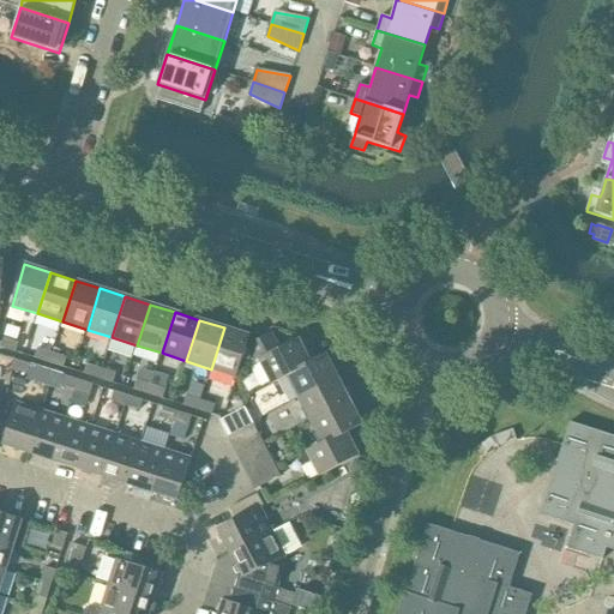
[(224,327),(211,369),(238,377),(241,363),(247,345),(250,336),(224,327)]
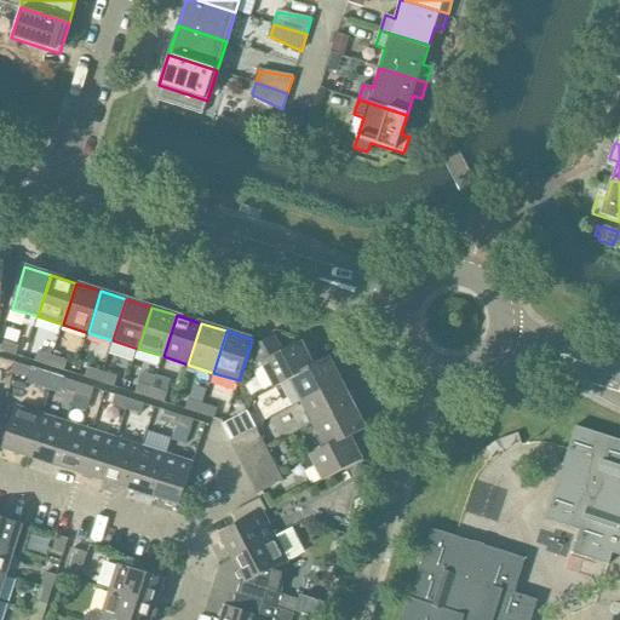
[(275,388),(291,380),(291,379),(314,367),(313,366),(300,343),(282,352),(274,337),(250,349),(244,367),(256,371),(264,366),(275,388)]
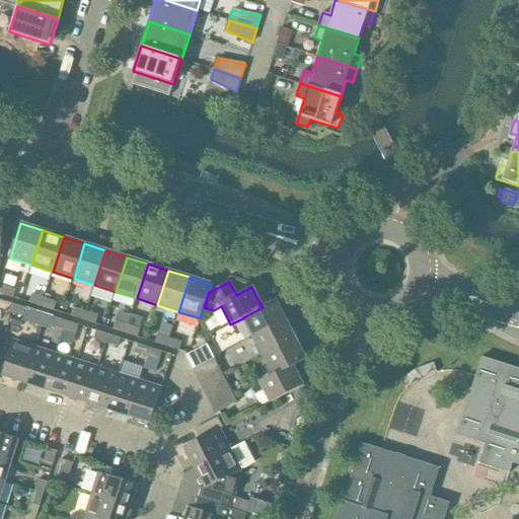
[(0,295),(12,298),(15,290),(3,286),(0,295)]
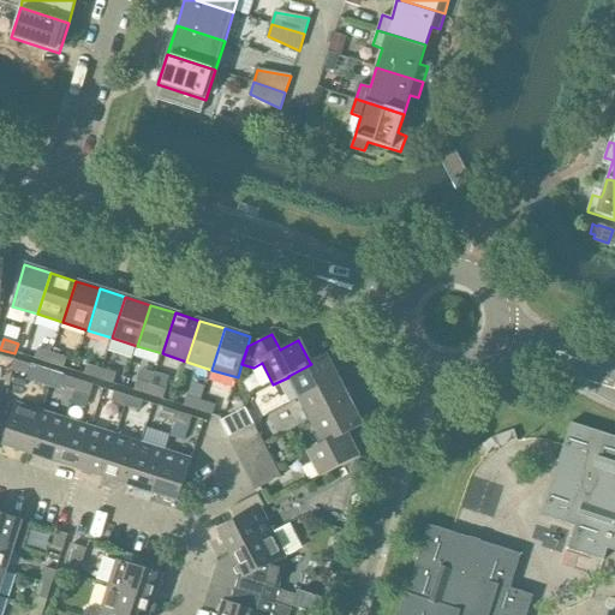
[(37,350),(34,359),(49,364),(52,354),(37,350)]
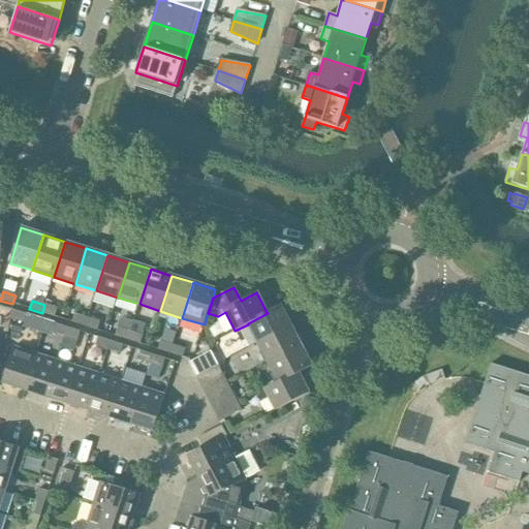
[(54,317),(57,309),(44,305),(42,313),(54,317)]
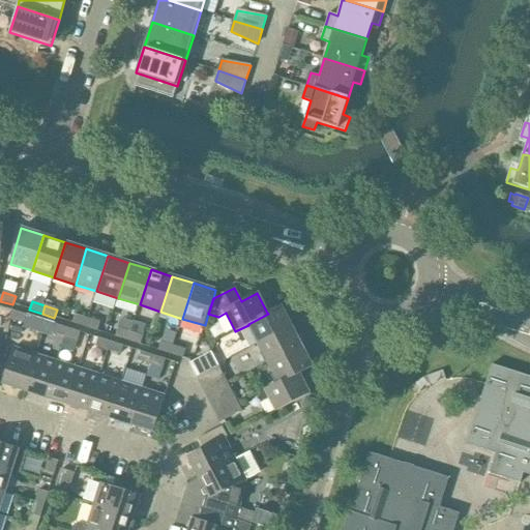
[(248,325),(259,344),(292,326),(281,305),(267,313),(268,314),(248,324),(248,325)]
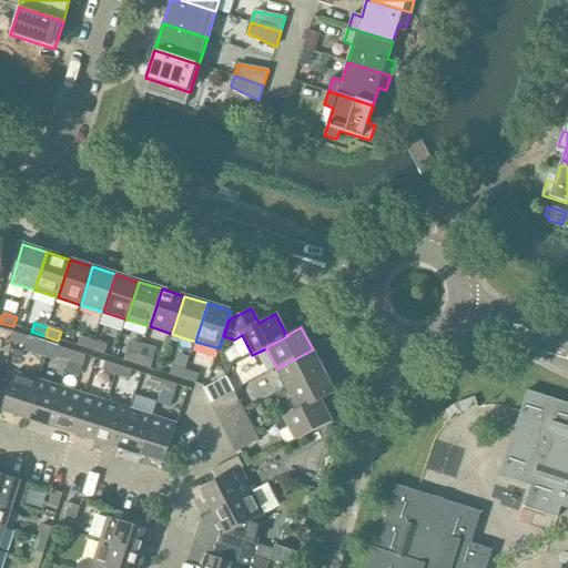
[(16,334),(12,343),(27,347),(29,338),(16,334)]
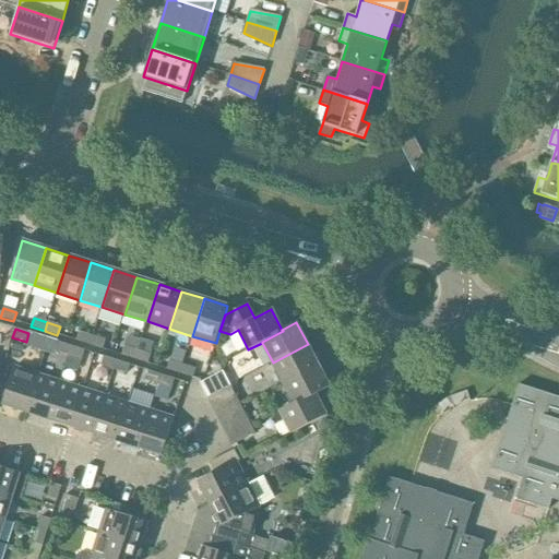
[(79,332),(76,342),(90,345),(93,336),(79,332)]
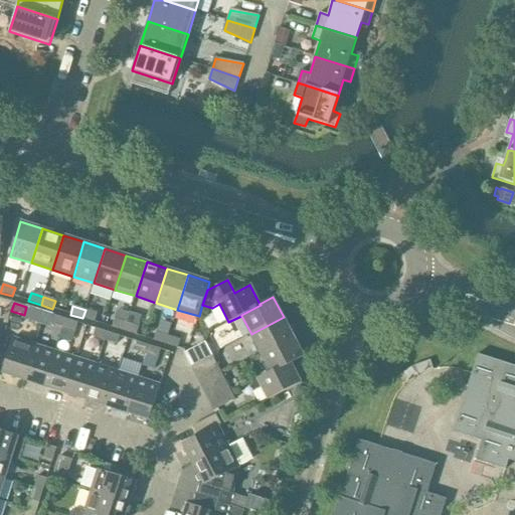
[(94,322),(97,313),(86,310),(82,318),(94,322)]
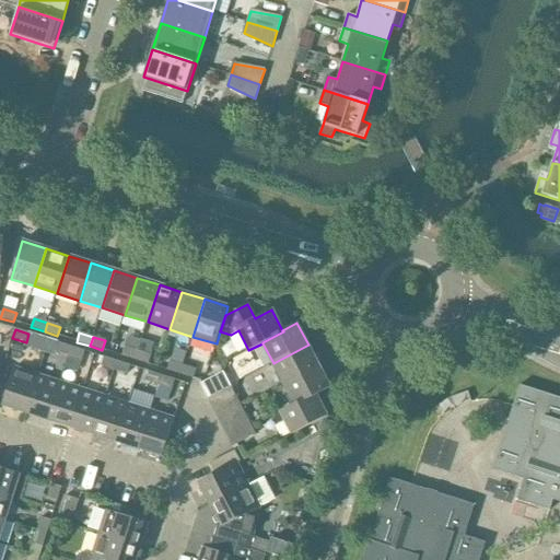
[(58,342),(56,352),(69,357),(72,347),(58,342)]
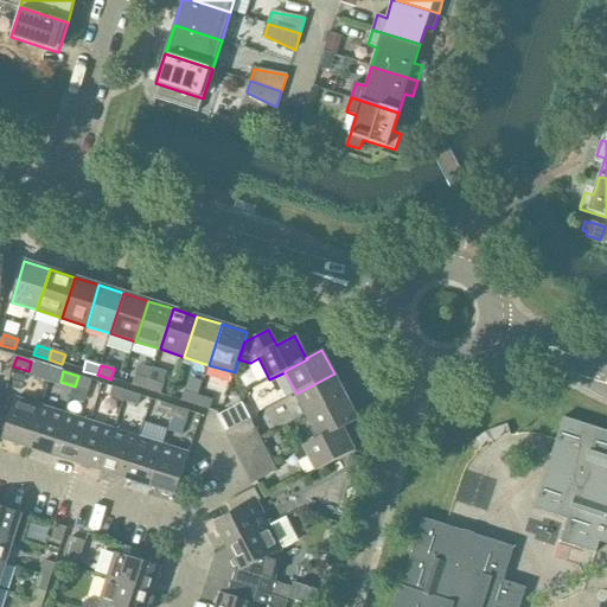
[(346,397),(334,374),(296,394),(308,416),(346,397)]
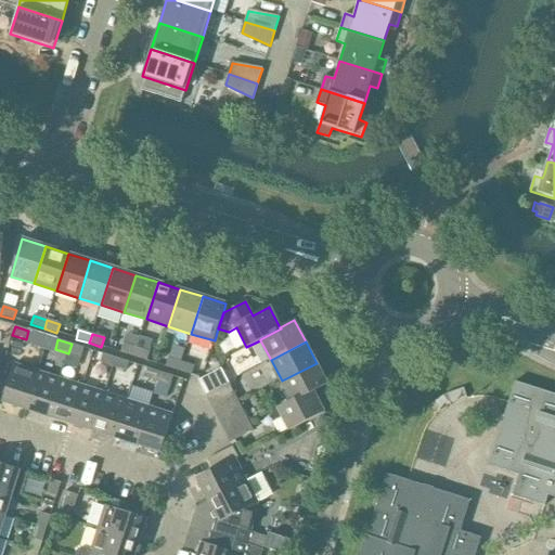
[(80,357),(84,348),(72,344),(68,353),(80,357)]
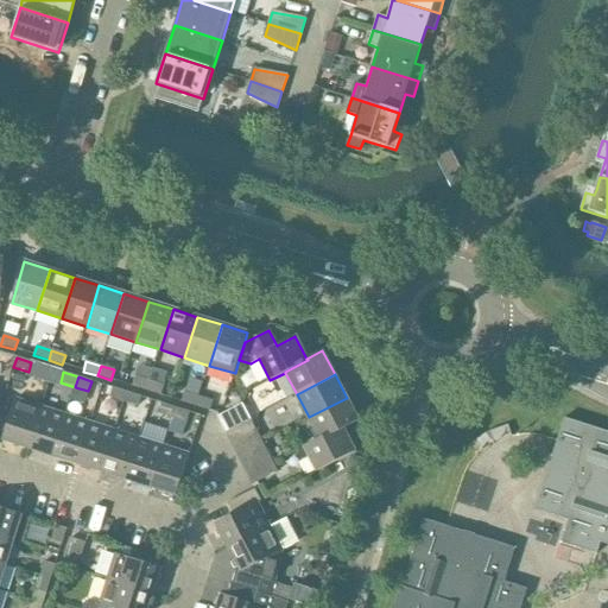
[(135,377),(132,387),(147,392),(150,381),(135,377)]
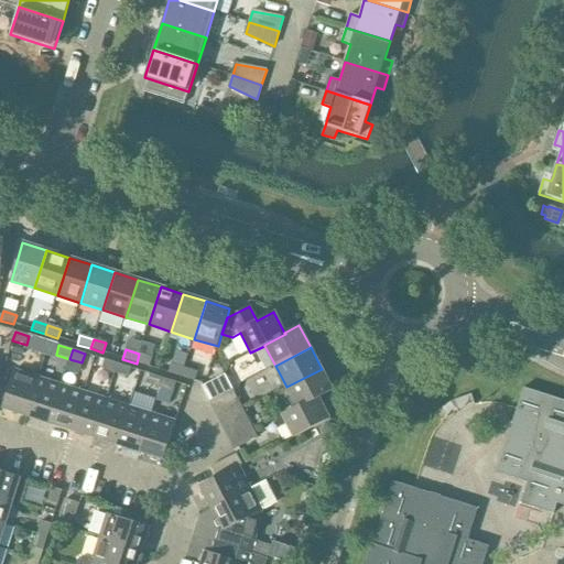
[(149,367),(152,357),(139,354),(137,364),(149,367)]
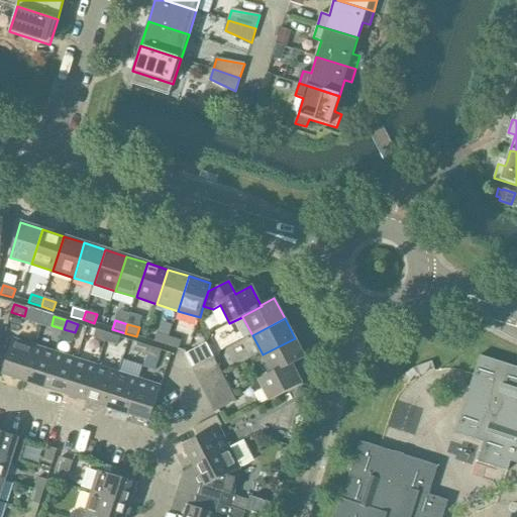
[(95,329),(93,338),(105,342),(108,333),(95,329)]
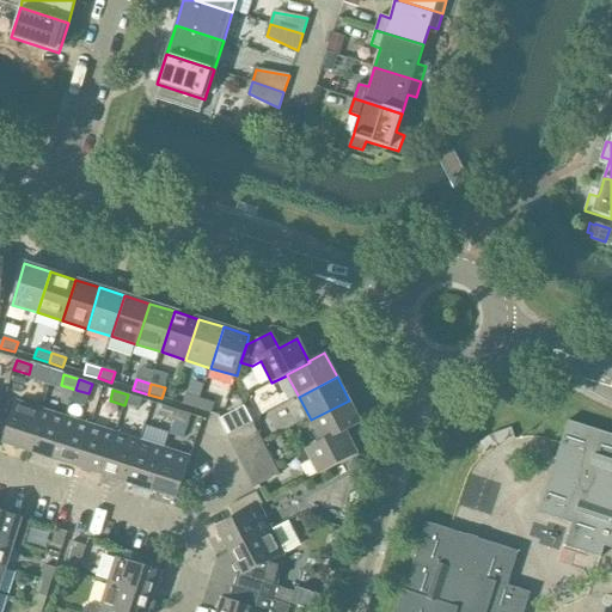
[(139,409),(141,398),(128,395),(124,405),(139,409)]
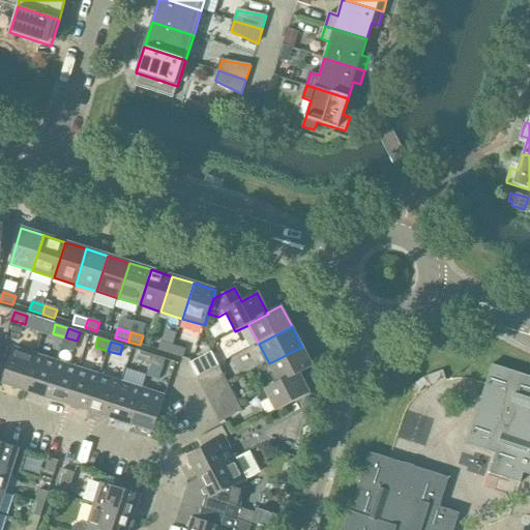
[(171,354),(174,346),(162,342),(158,350),(171,354)]
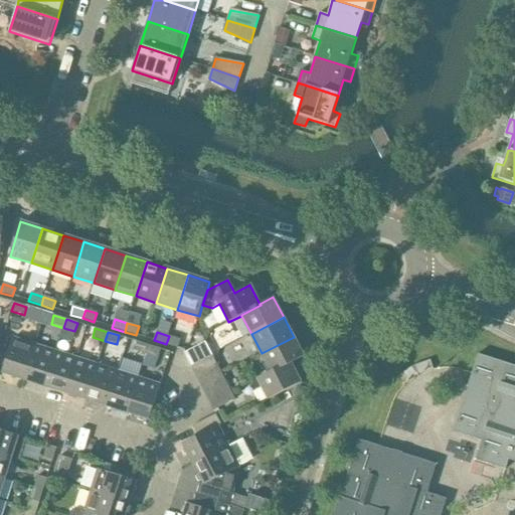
[(169,336),(166,344),(178,348),(180,340),(169,336)]
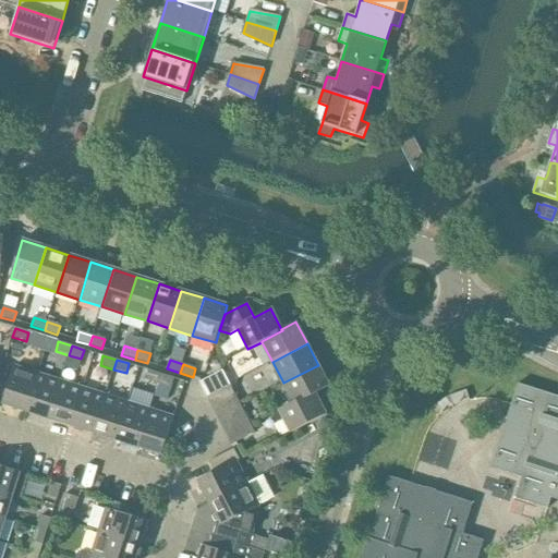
[(283,383),(293,402),(294,403),(315,392),(315,393),(329,387),(318,365),(283,383)]
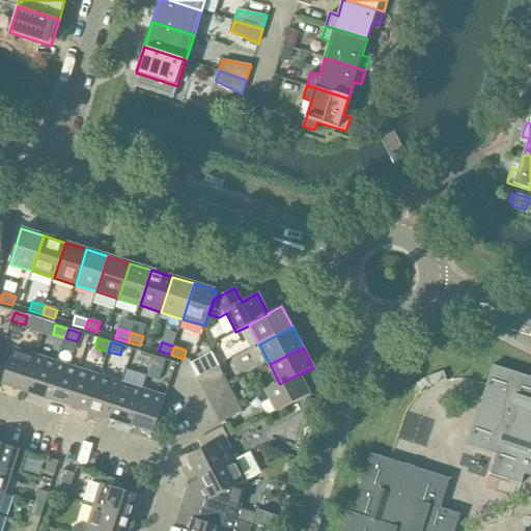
[(25,391),(36,356),(14,348),(2,384),(25,391)]
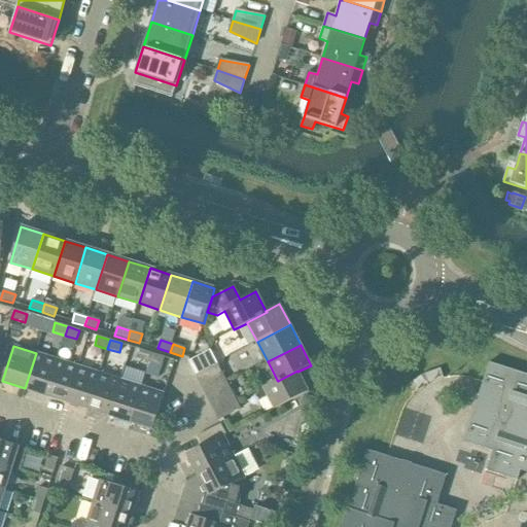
[(150,361),(152,353),(140,349),(138,358),(150,361)]
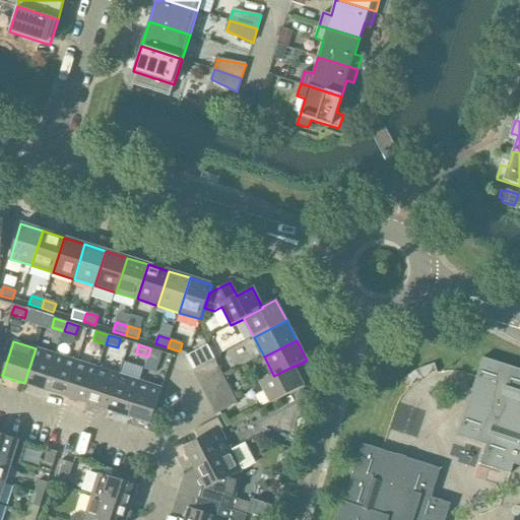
[(193,370),(214,359),(208,345),(186,356),(193,370)]
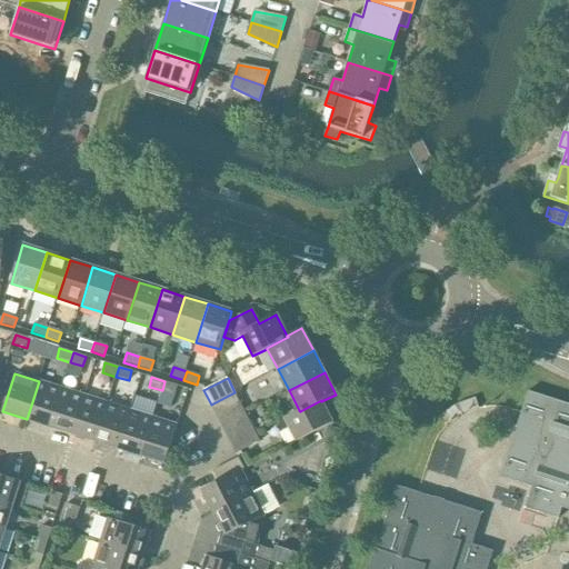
[(61,388),(39,381),(27,419),(50,427),(61,388)]
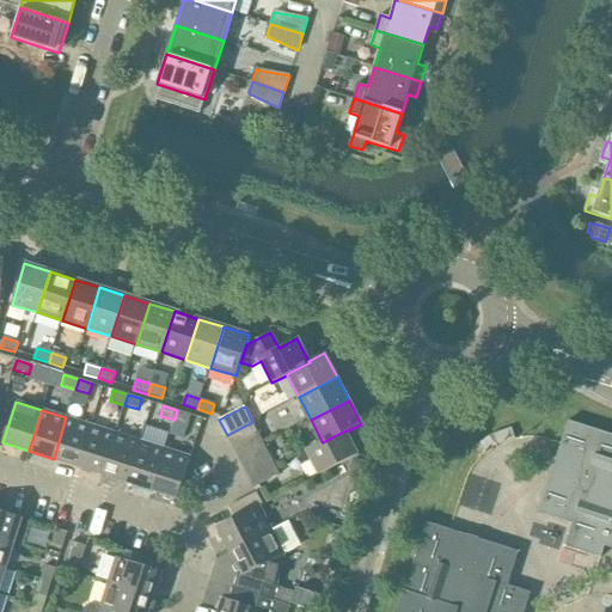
[(177,410),(175,420),(189,424),(191,415),(177,410)]
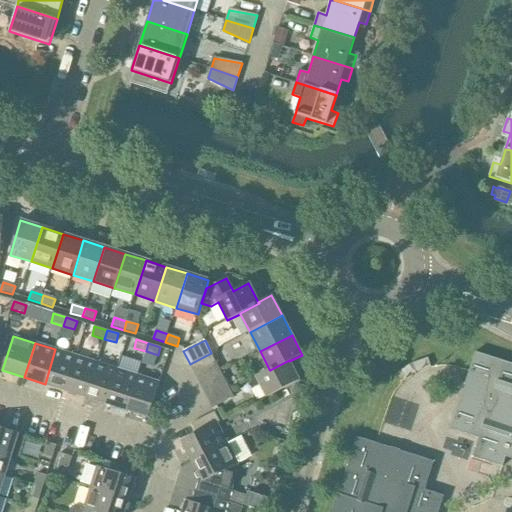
[(45,384),(65,390),(76,356),(55,349),(45,384)]
